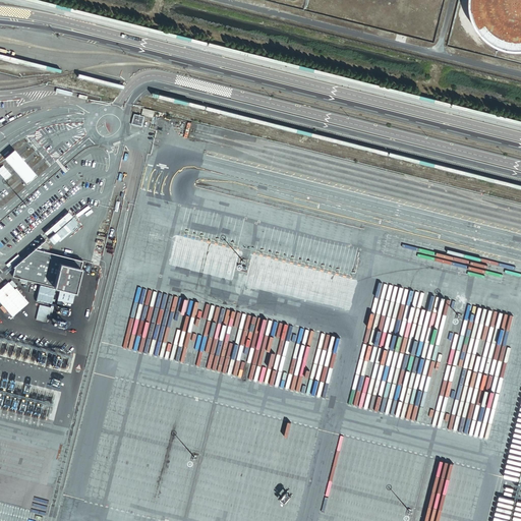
[(520,0),(471,0),(471,5),(471,9),(472,14),(473,18),(475,23),(476,26),(479,32),(481,35),(484,39),(488,42),(491,45),(496,47),(500,49),(505,51),(509,52),(514,53),(518,54),(520,53),(520,0)]
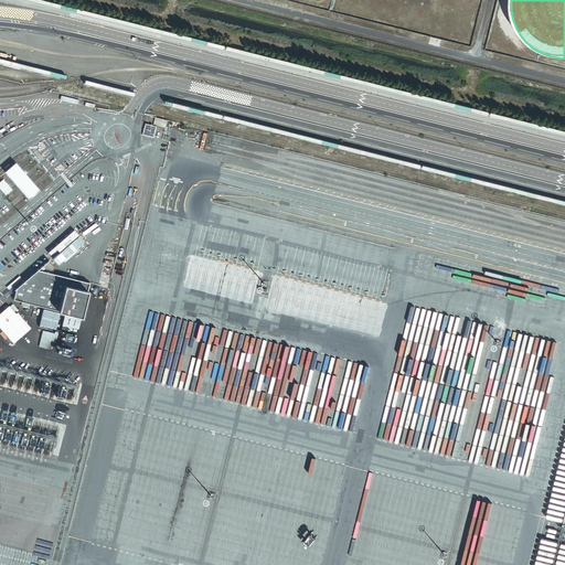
[(153,126),(157,126),(166,128),(167,120),(156,117),(153,126)]
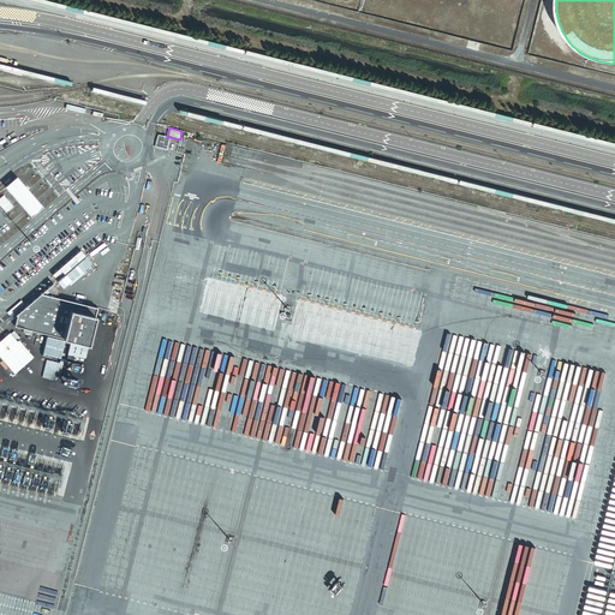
[(168,149),(171,137),(167,137),(159,135),(156,147),(168,149)]
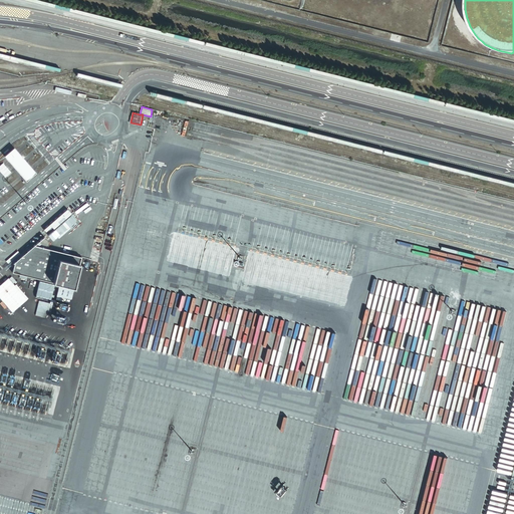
[(15,150),(5,158),(27,183),(37,175),(15,150)]
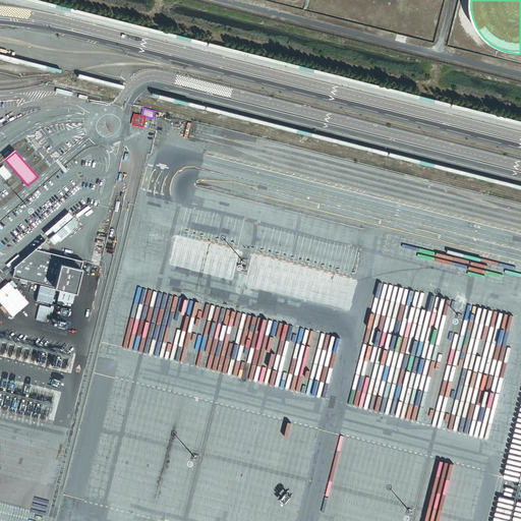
[(32,251),(15,266),(12,276),(53,286),(59,265),(79,269),(82,261),(53,253),(48,252),(50,246),(45,240),(32,251)]
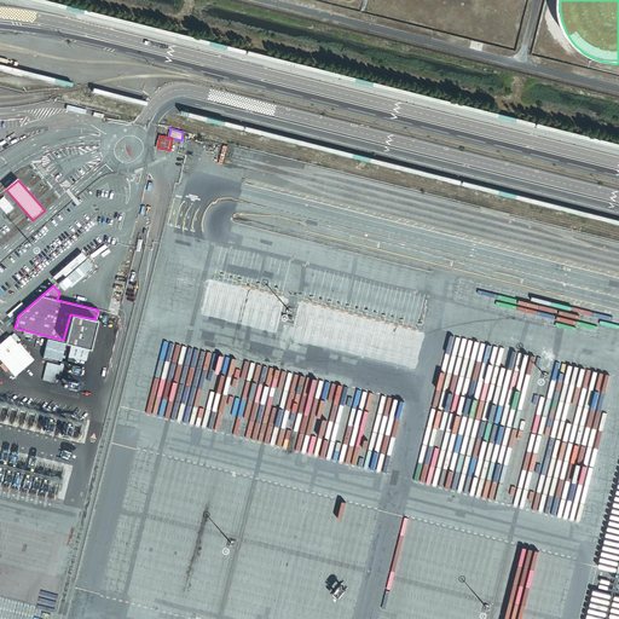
[(7,314),(10,318),(24,306),(21,302),(7,314)]
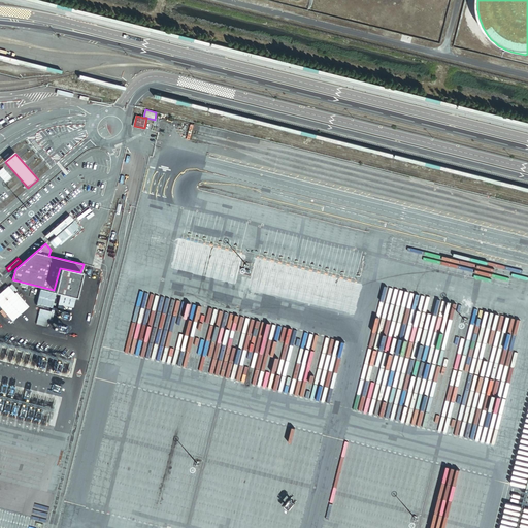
[(80,272),(60,268),(54,290),(54,291),(75,296),(80,272)]
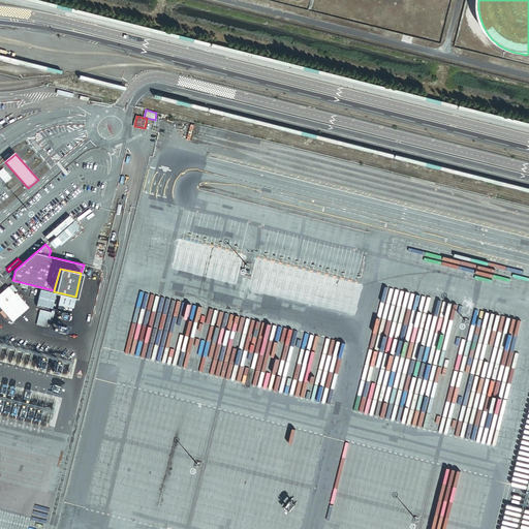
[(14,293),(8,286),(0,292),(0,307),(11,320),(28,306),(17,292),(14,293)]
